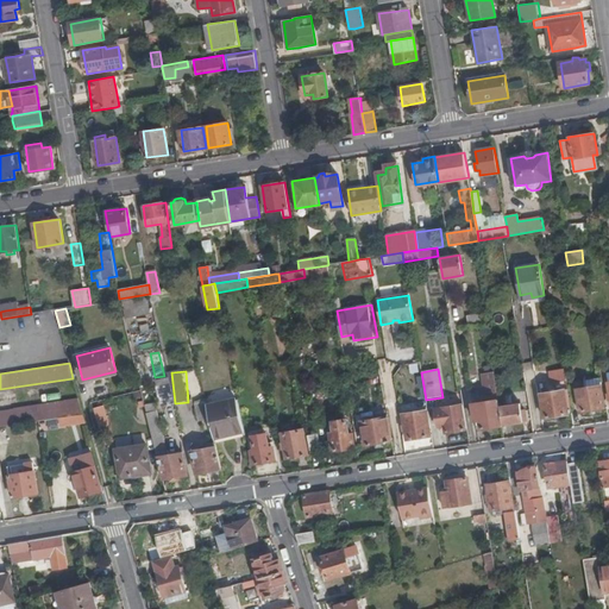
[(500,408),(494,372),(484,374),(488,394),(482,395),(484,402),(473,405),(476,421),(481,421),(482,428),(503,426),(500,408)]
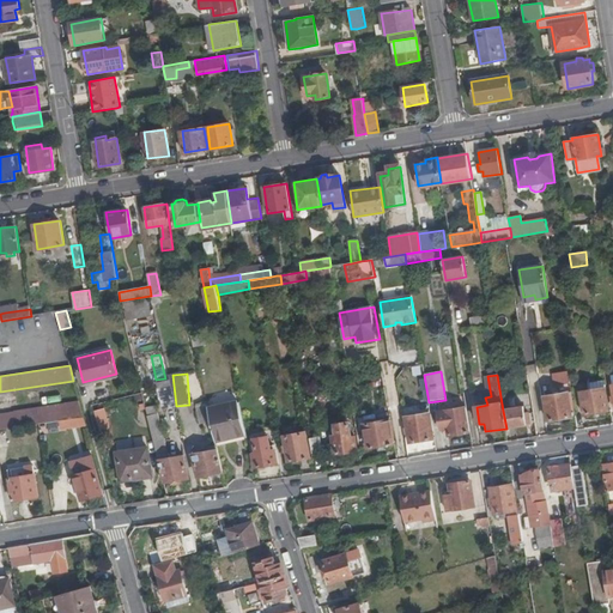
[(570,384),(569,375),(553,377),(556,387),(563,386),(570,384)]
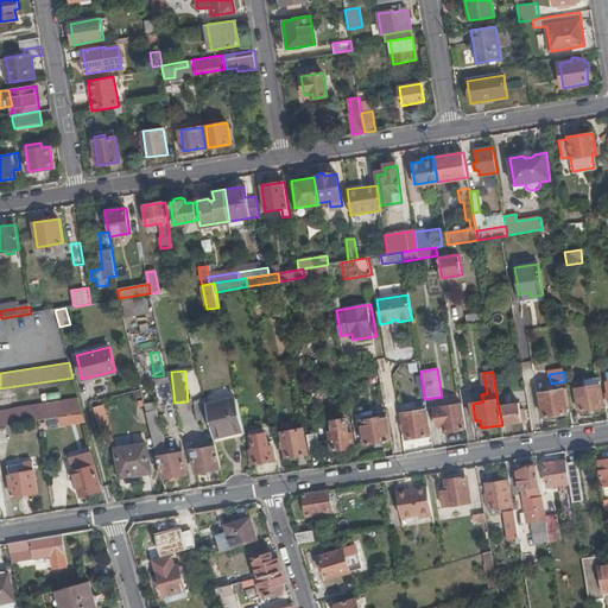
[(157,378),(163,405),(175,403),(170,375),(157,378)]
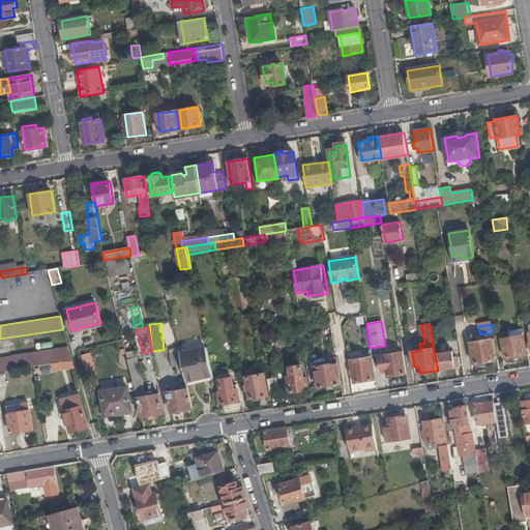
[(527,356),(523,336),(510,339),(502,340),(505,359),(527,356)]
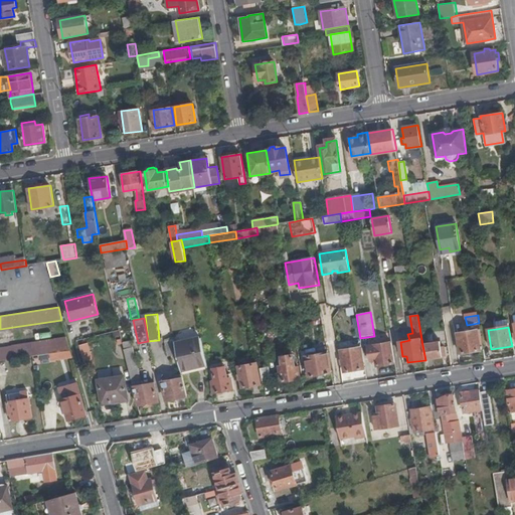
[(461,354),(481,350),(478,330),(474,331),(458,334),(461,354)]
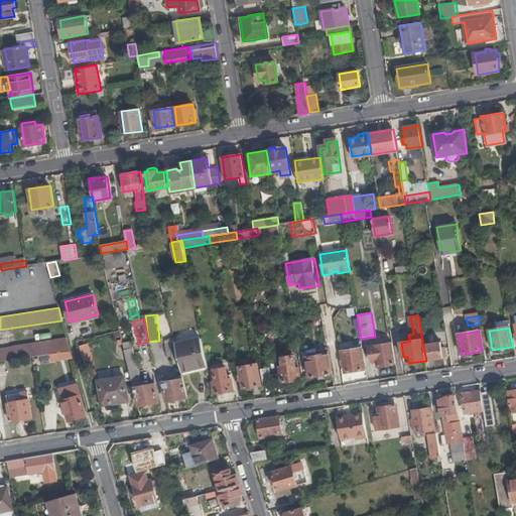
[(0,348),(0,361),(32,356),(55,353),(71,351),(67,338),(0,348)]
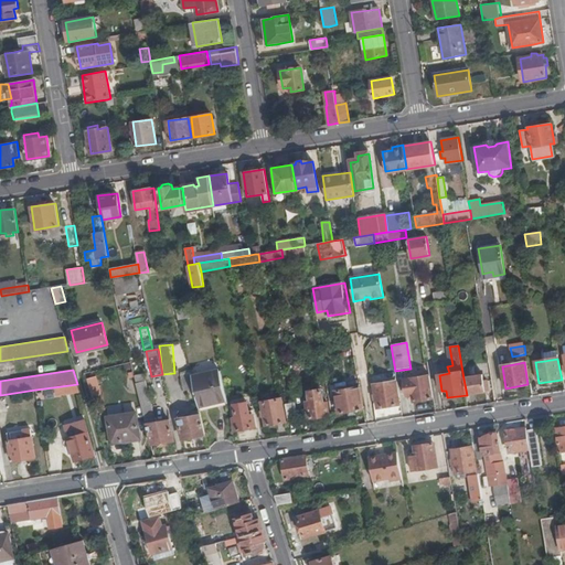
[(192,379),(191,372),(176,375),(177,382),(171,383),(173,397),(183,396),(182,392),(189,391),(191,398),(196,397),(192,379)]
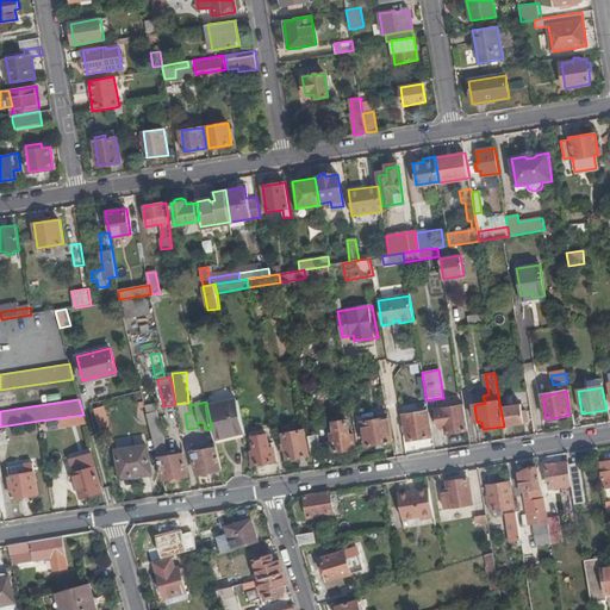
[(207,409),(212,429),(215,439),(244,433),(241,410),(238,402),(207,409)]
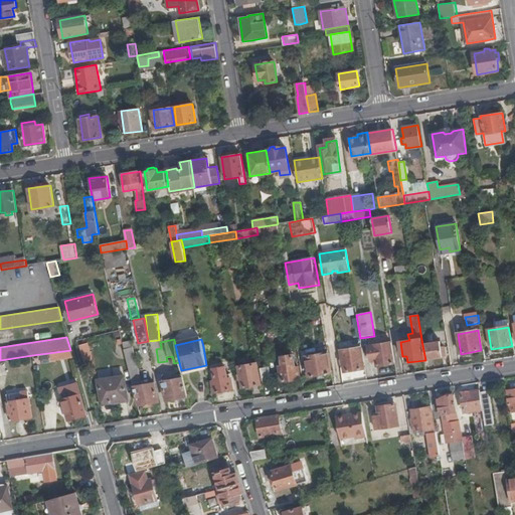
[(422,345),(425,360),(443,357),(441,342),(422,345)]
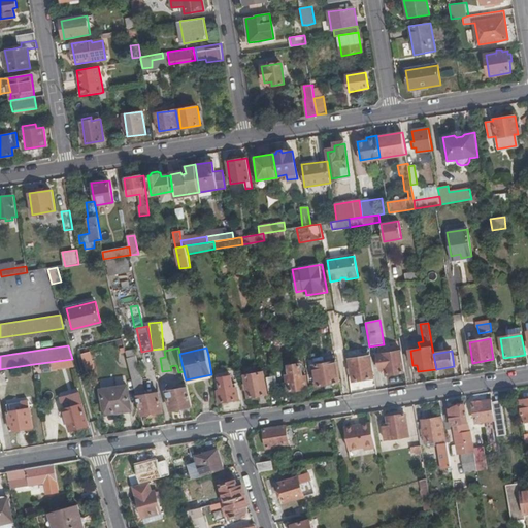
[(387,375),(405,372),(401,352),(384,354),(387,375)]
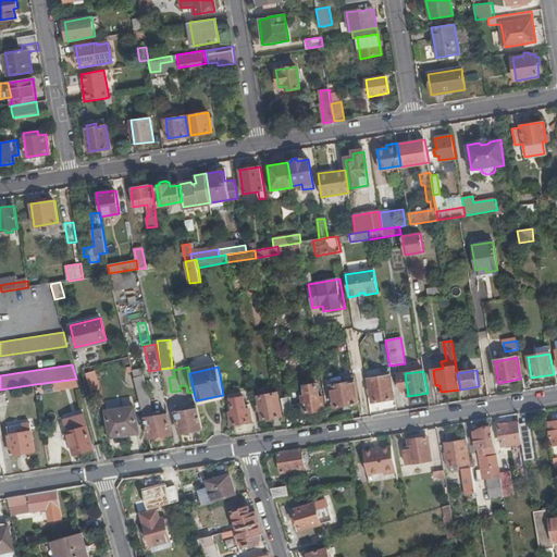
[(134,378),(149,437),(172,434),(166,415),(148,418),(147,416),(141,395),(147,394),(143,376),(134,378)]
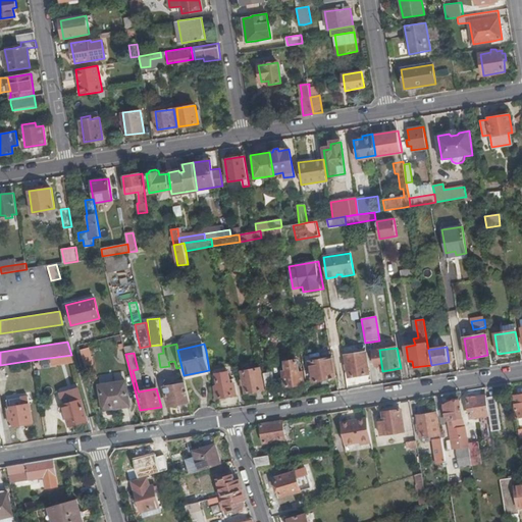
[(346,356),(349,377),(369,373),(365,353),(346,356)]
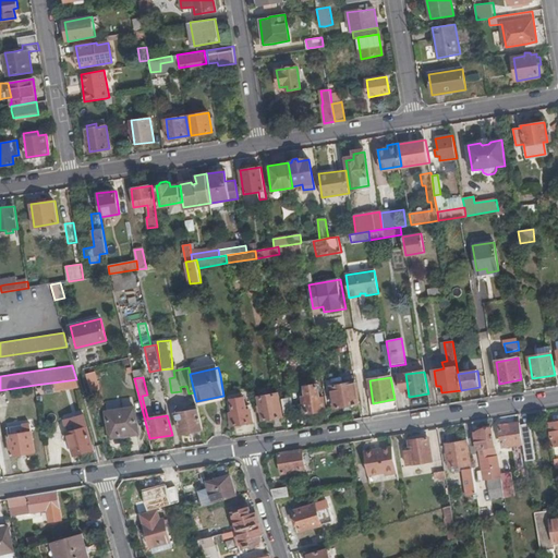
[(335,408),(359,404),(355,383),(331,386),(335,408)]
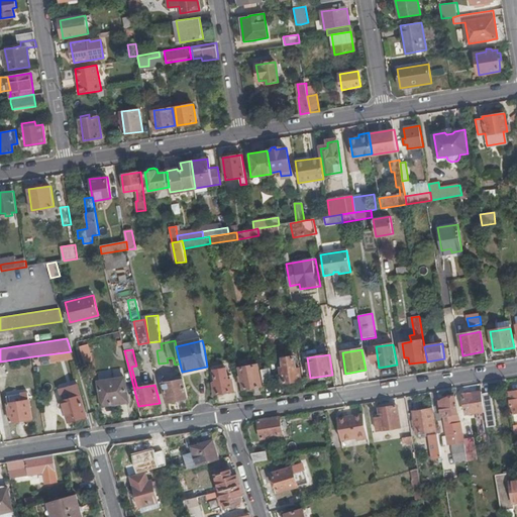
[(281,372),(283,383),(302,380),(299,369),(296,369),(294,357),(283,358),(285,371),(281,372)]
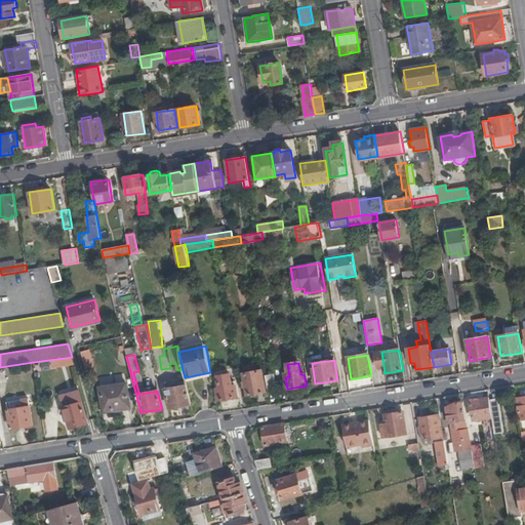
[(266,393),(261,370),(243,373),(247,396),(266,393)]
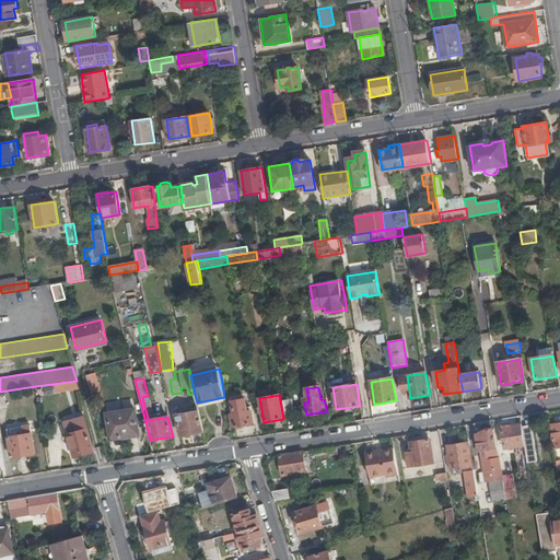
[(142,397),(148,418),(153,417),(148,396),(142,397)]
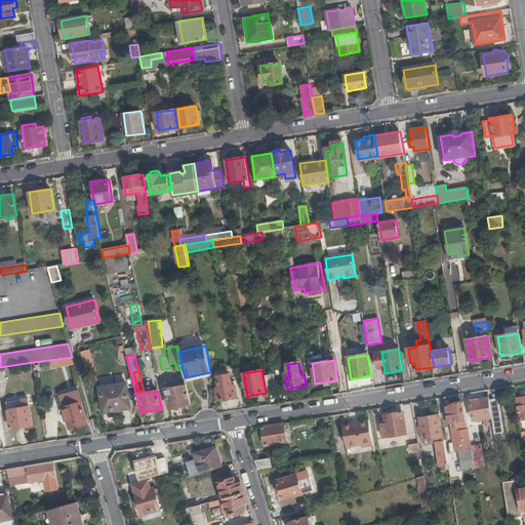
[(186,381),(211,375),(210,372),(185,377),(186,381)]
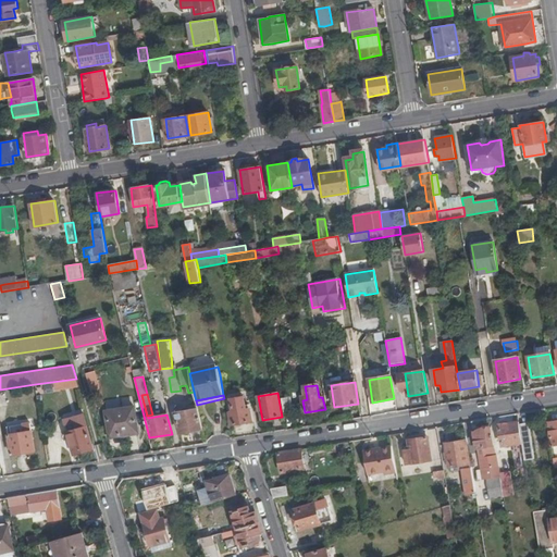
[(230,412),(232,424),(251,421),(249,409),(246,409),(244,397),(231,399),(233,411),(230,412)]
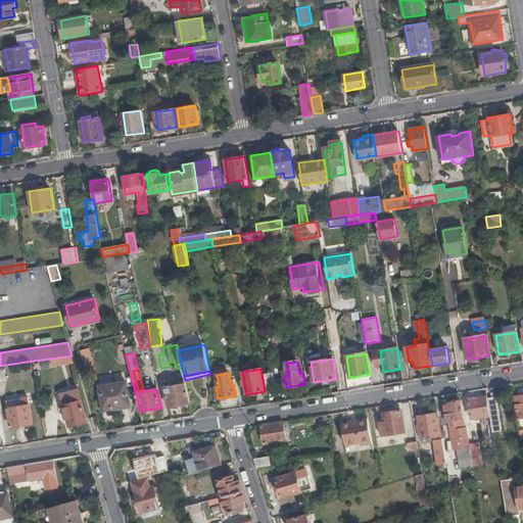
[(264,374),(266,390),(275,388),(272,373),(264,374)]
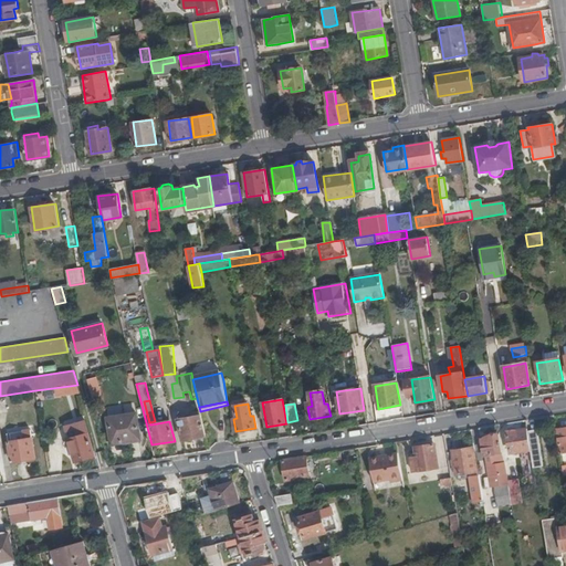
[(182,440),(206,436),(201,412),(198,413),(198,417),(178,420),(182,440)]
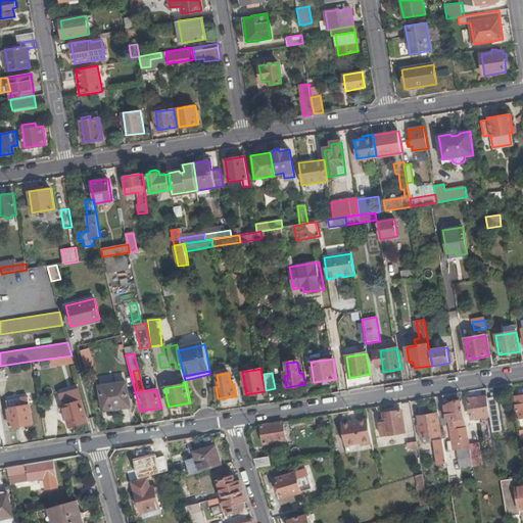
[(100,386),(104,411),(130,407),(126,383),(100,386)]
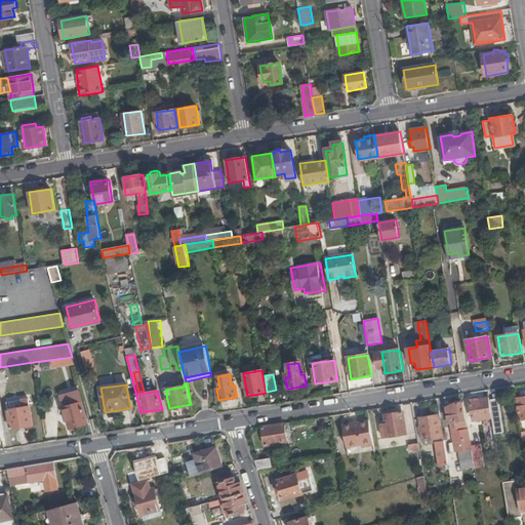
[(490,401),(489,397),(471,401),(474,420),(492,417),(490,401)]
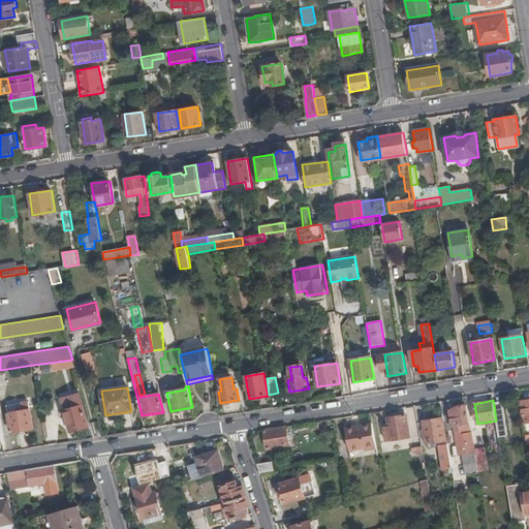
[(494,404),(496,421),(497,428),(499,437),(508,436),(502,403),(494,404)]
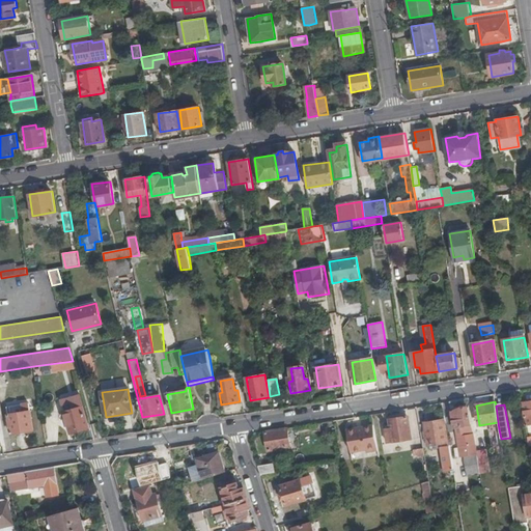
[(65,411),(70,432),(88,427),(83,407),(65,411)]
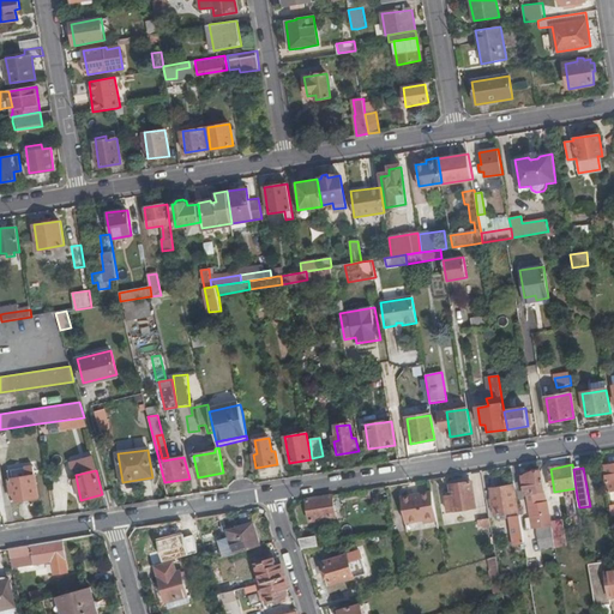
[(485,487),(482,470),(474,473),(475,488),(485,487)]
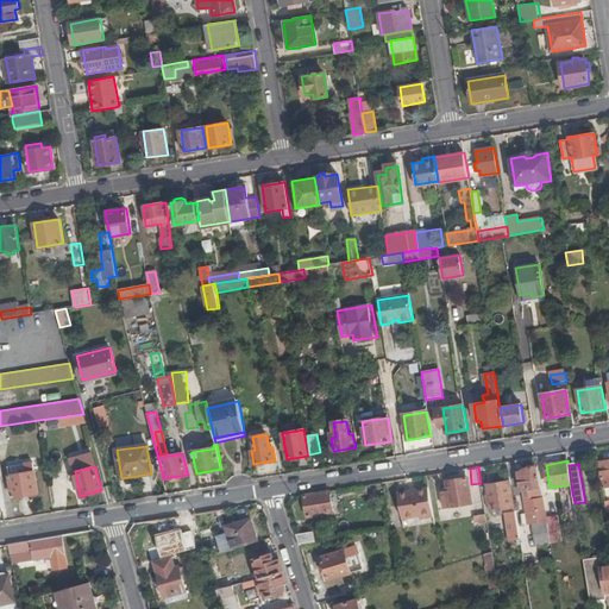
[(547,519),(542,487),(540,487),(537,468),(519,470),(522,490),(523,490),(527,513),(531,513),(532,523),(547,521),(547,519)]
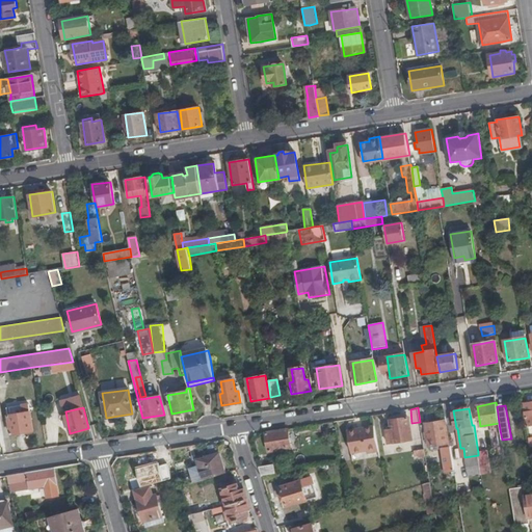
[(33,431),(30,411),(8,416),(11,434),(33,431)]
